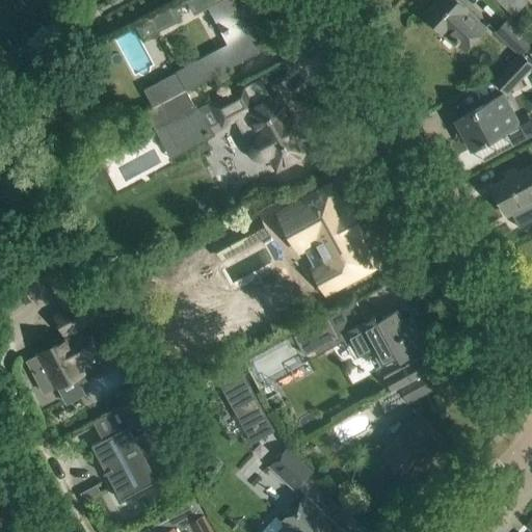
[(177,0),(134,22),(143,41),(182,21),(176,10),(189,3),(195,15),(210,7),(217,21),(216,22),(218,27),(220,26),(227,38),(225,40),(228,44),(144,89),(154,107),(147,112),(156,131),(165,126),(196,108),(187,89),(245,59),(264,50),(259,40),(265,36),(247,3),(237,9),(236,8),(231,0),(177,0)]
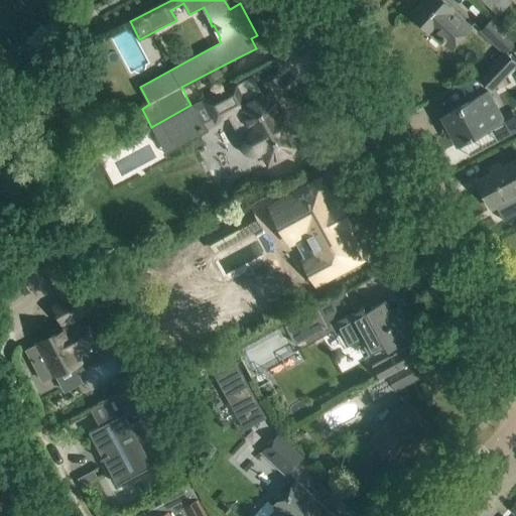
[(450,48),(471,27),(453,10),(454,9),(443,0),(424,0),(411,14),(431,32),(436,28),(444,36),(442,41),(450,48)]
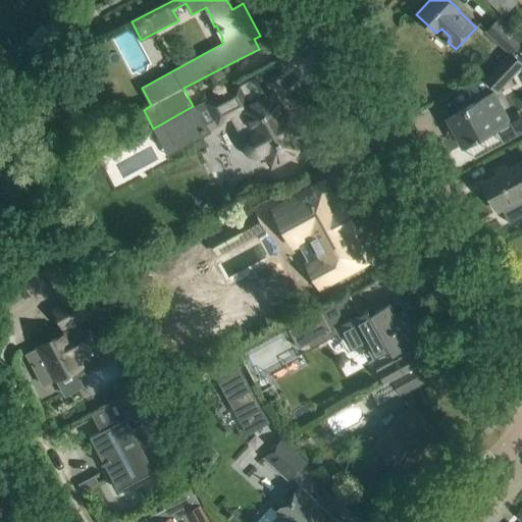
[(486,0),(505,16),(518,1),(516,0),(486,0)]
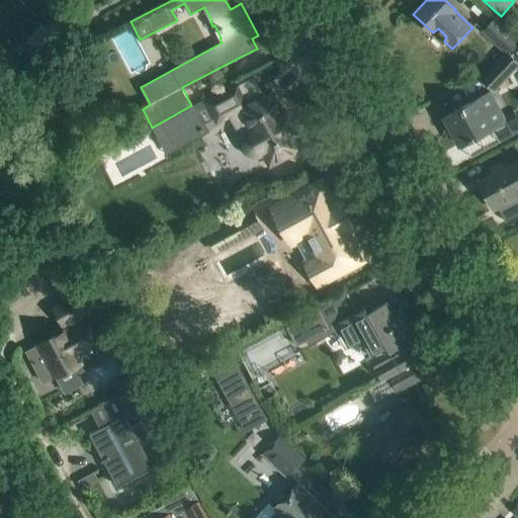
[(507,53),(517,41),(494,19),(483,31),(506,53),(506,54),(507,53)]
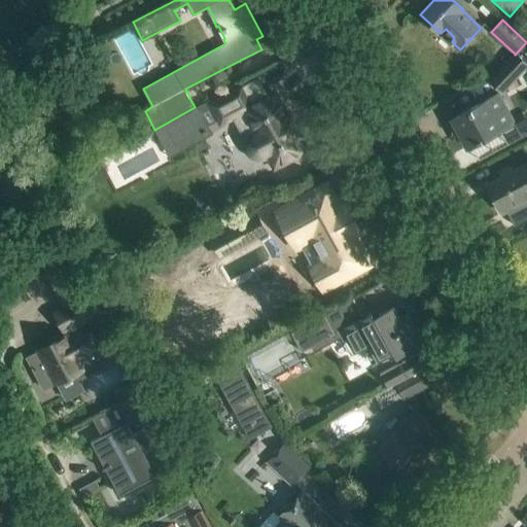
[(502,92),(526,65),(526,64),(516,54),(515,55),(515,54),(490,80),(502,92)]
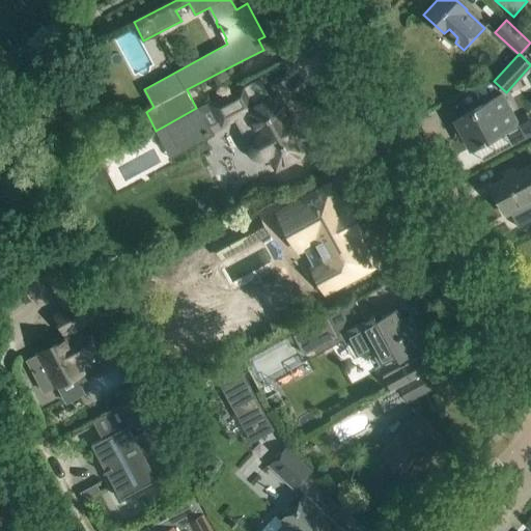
[(208,103),(197,109),(207,129),(220,122),(223,128),(242,117),(250,133),(249,135),(248,137),(247,139),(246,141),(246,142),(246,146),(247,149),(248,152),(250,156),(253,158),(256,160),(261,161),(263,161),(268,161),(275,173),(308,154),(299,138),(302,136),(288,112),(284,114),(273,93),(252,105),(241,85),(208,103)]
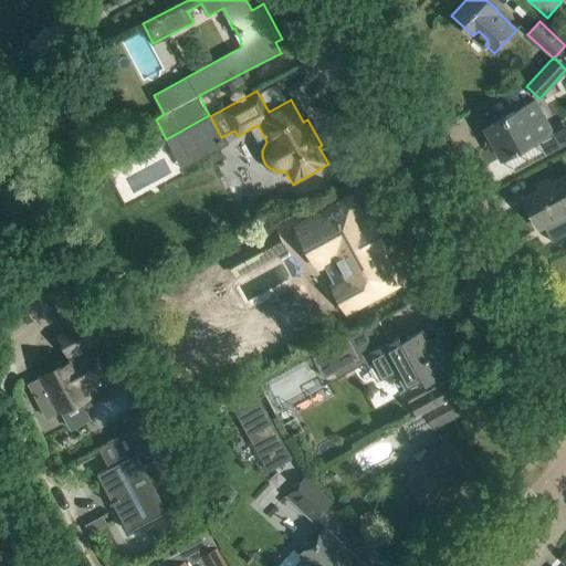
[(504,117),(485,127),(502,159),(511,154),(511,155),(519,152),(519,150),(526,146),(537,139),(545,155),(565,144),(565,124),(553,132),(535,100),(504,117)]
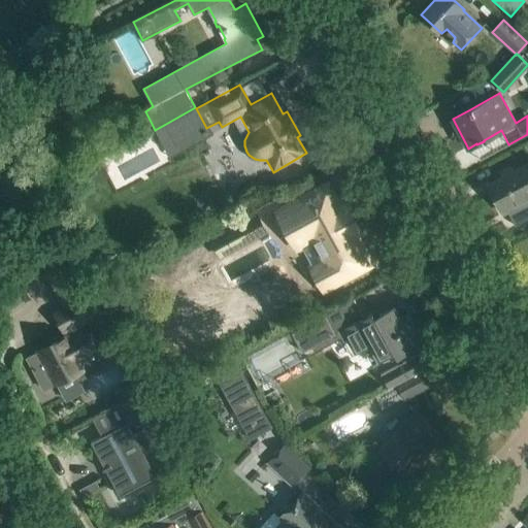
[(195,107),(164,125),(177,150),(202,136),(201,134),(204,132),(203,130),(206,128),(196,108),(195,107)]
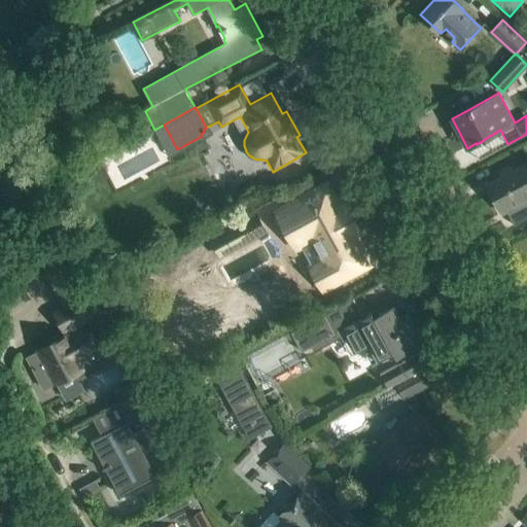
[(526,163),(505,174),(487,184),(502,213),(507,210),(515,224),(526,217),(526,163)]
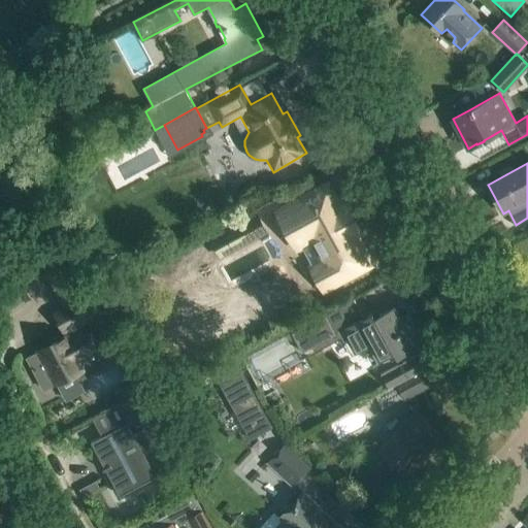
[(338,176),(286,206),(306,243),(320,236),(333,260),(322,266),(331,284),(384,254),(366,226),(371,223),(364,209),(359,212),(338,176)]
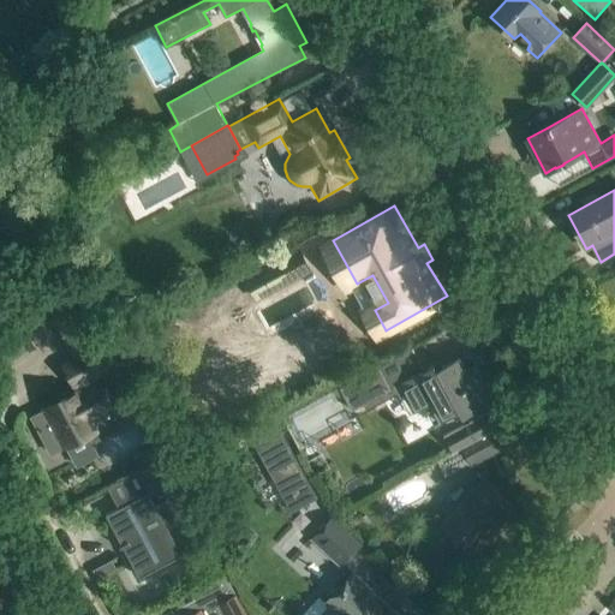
[(306,243),(275,258),(287,279),(317,262),(306,243)]
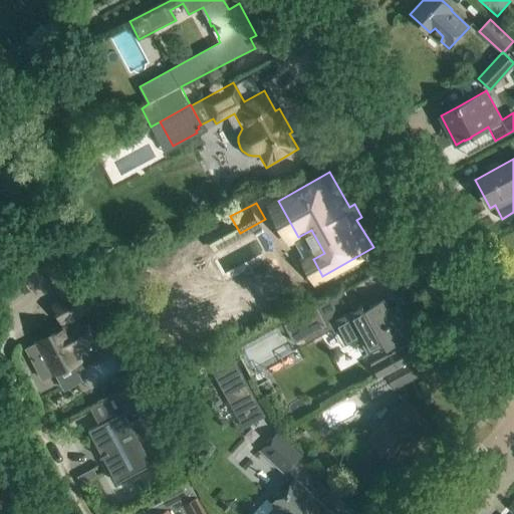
[(37,342),(25,348),(42,381),(55,374),(64,391),(83,380),(78,371),(75,372),(73,368),(81,363),(80,361),(99,350),(86,326),(102,318),(96,305),(86,287),(54,304),(57,309),(56,309),(62,322),(52,328),(51,326),(34,335),(37,342)]
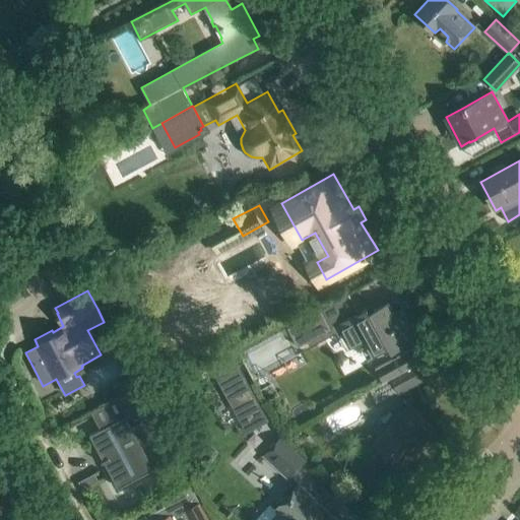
[(339,321),(352,346),(364,340),(372,355),(388,347),(391,352),(418,338),(402,309),(394,313),(389,302),(369,311),(367,307),(358,312),(348,294),(286,324),(296,344),(339,321)]
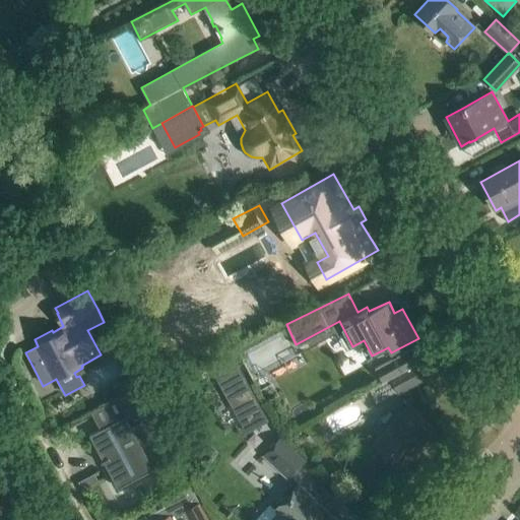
[(417,345),(375,369),(382,383),(391,378),(411,367),(426,360),(417,345)]
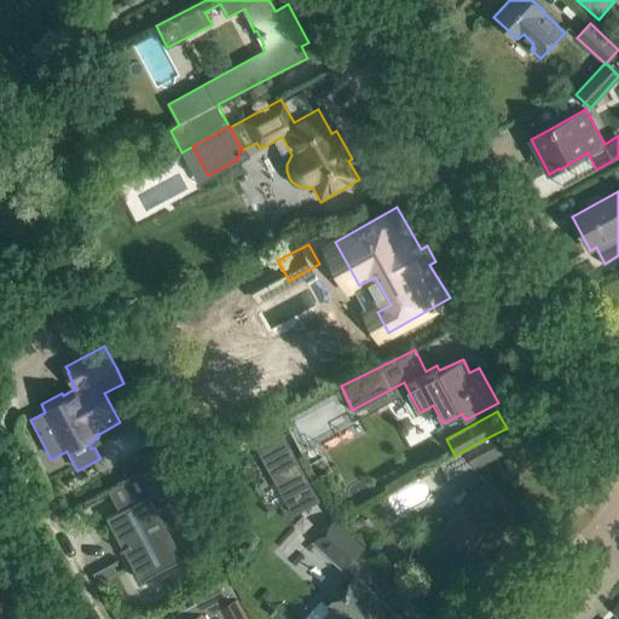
[(282,426),(255,440),(293,513),(320,498),(282,426)]
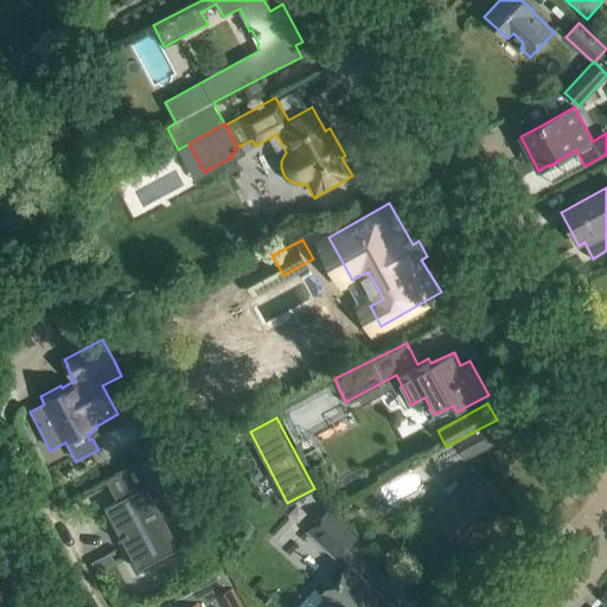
[(480,428),(457,441),(466,458),(486,447),(490,445),(480,428)]
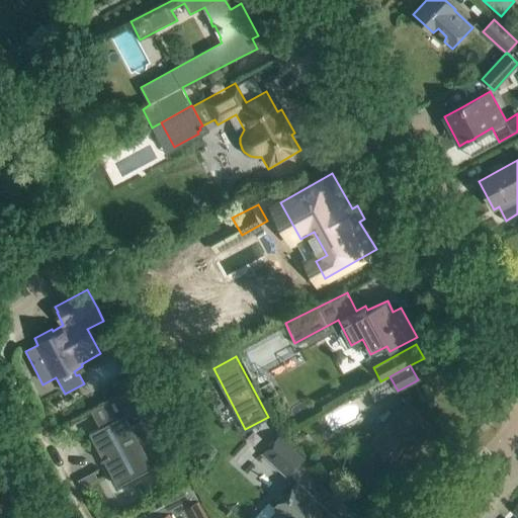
[(104,461),(117,487),(153,468),(141,445),(166,432),(141,384),(119,396),(90,411),(99,428),(89,434),(102,459),(100,460),(101,462),(104,461)]
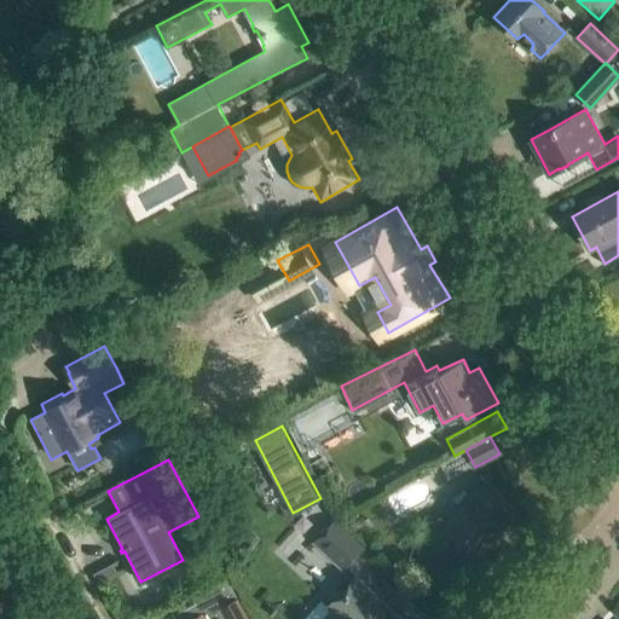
[(472,501),(449,524),(440,516),(426,532),(458,563),(470,550),(476,555),(518,510),(487,482),(472,501)]
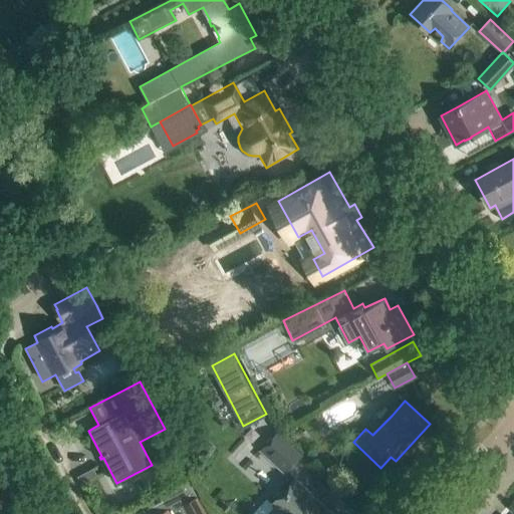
[(301,455),(277,432),(261,449),(285,472),(286,471),(301,455)]
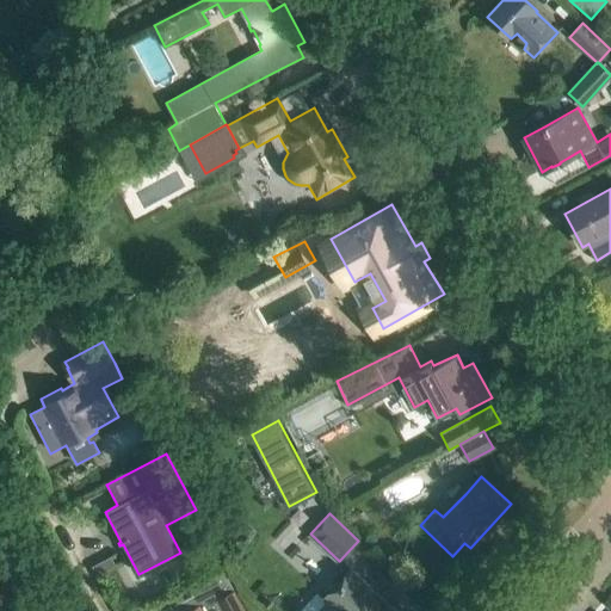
[(109,559),(90,569),(96,579),(115,568),(109,559)]
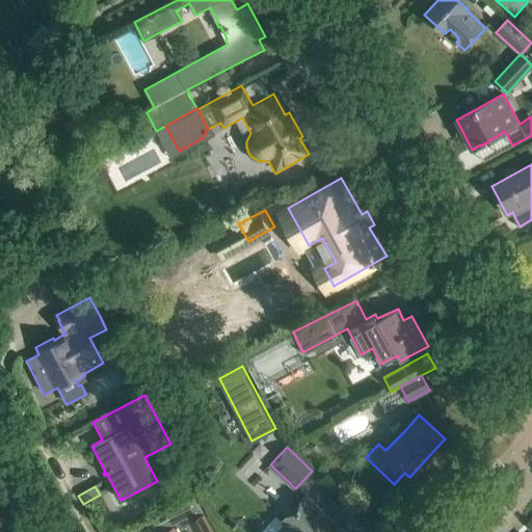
[(286,523),(276,531),(344,531),(306,496),(283,521),(286,523)]
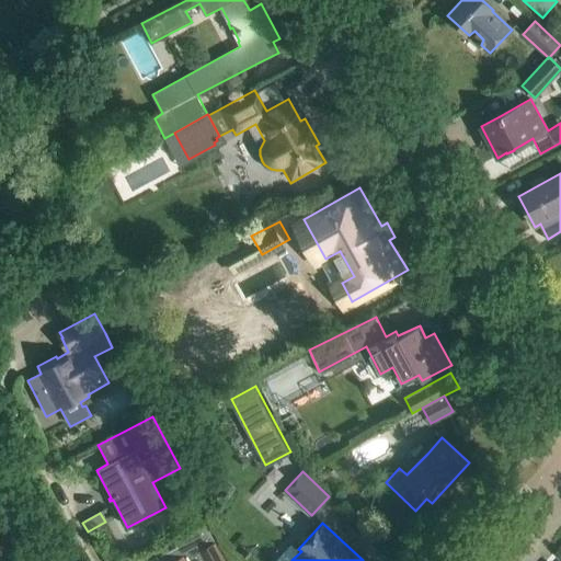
[(227,560),(217,541),(215,542),(207,525),(183,537),(174,542),(176,548),(167,553),(170,560),(227,560)]
